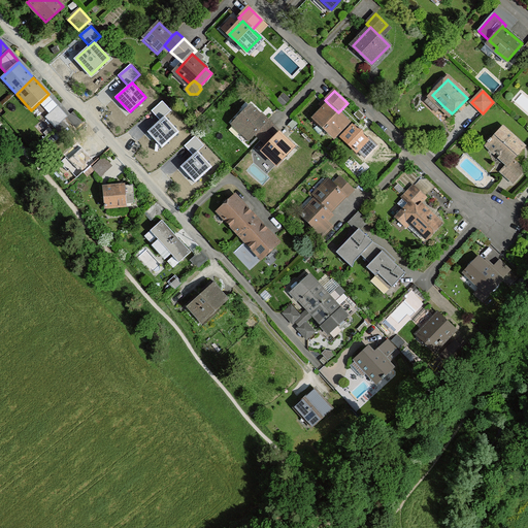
[(443,106),(432,95),(425,101),(436,112),(443,106)]
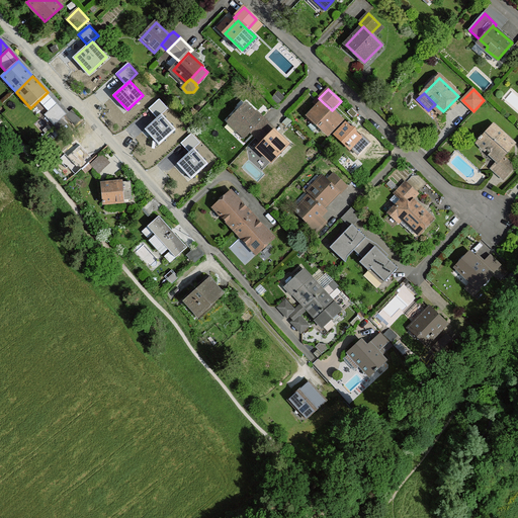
[(168,108),(160,99),(150,108),(158,117),(168,108)]
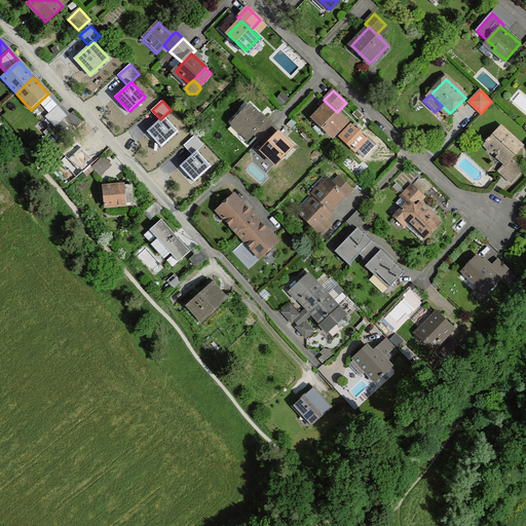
[(328,104),(313,118),(332,136),(346,121),(337,112),(328,104)]
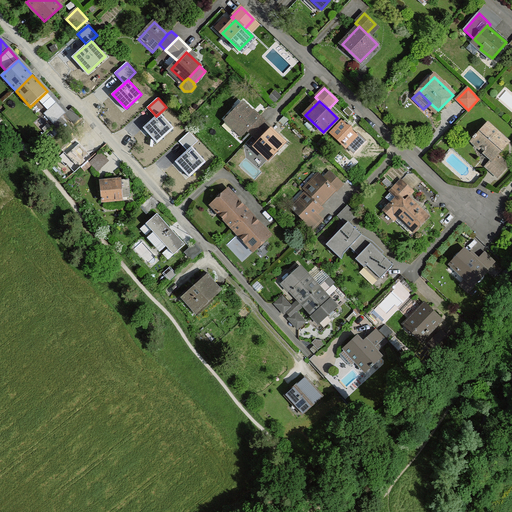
[(66,113),(56,102),(44,114),(54,124),(66,113)]
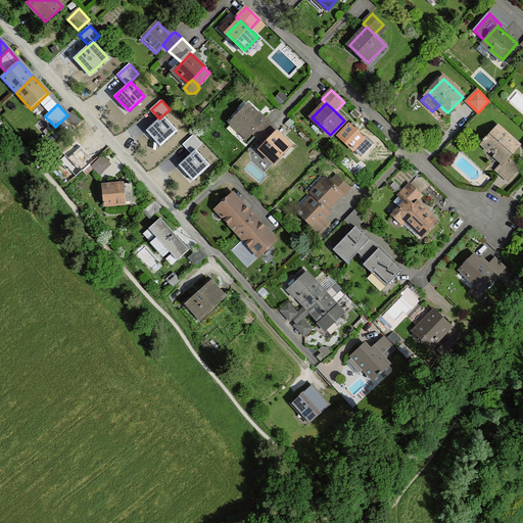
[(248,105),(233,123),(248,137),(252,132),(264,120),(248,105)]
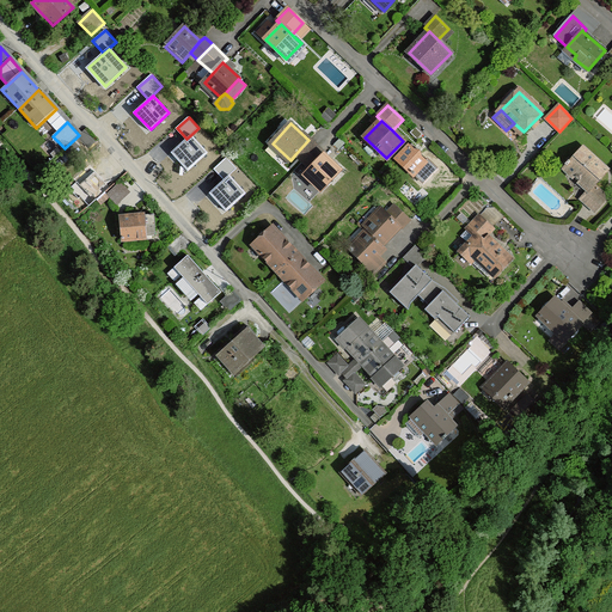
[(83,133),(79,135),(90,148),(96,142),(85,130),(83,133)]
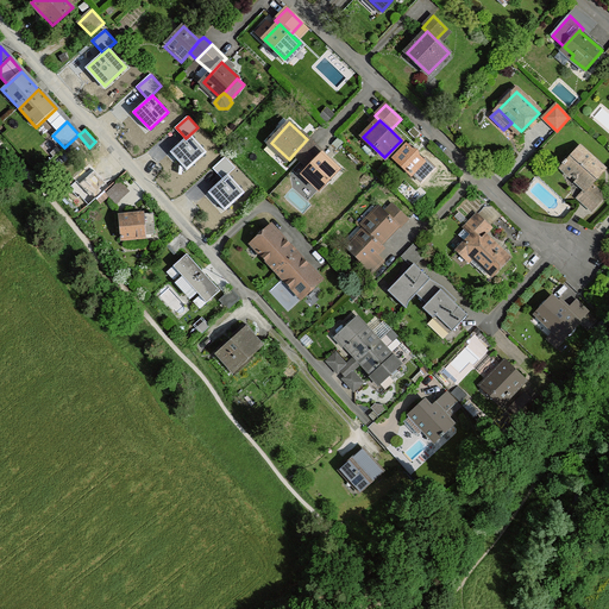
[(206,152),(190,135),(171,151),(188,169),(206,152)]
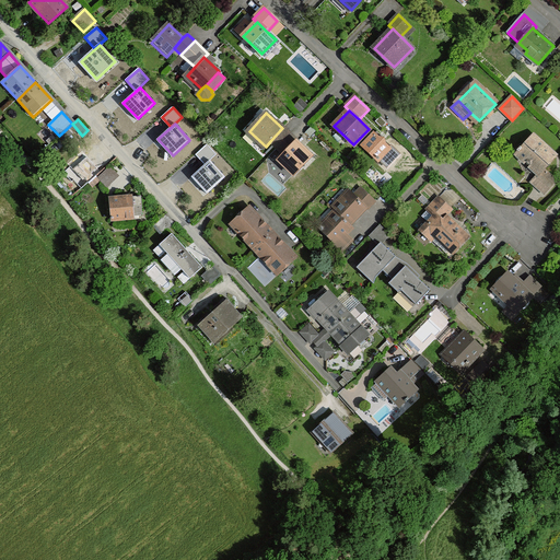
[(284,127),(282,128),(270,141),(277,149),(291,133),(284,127)]
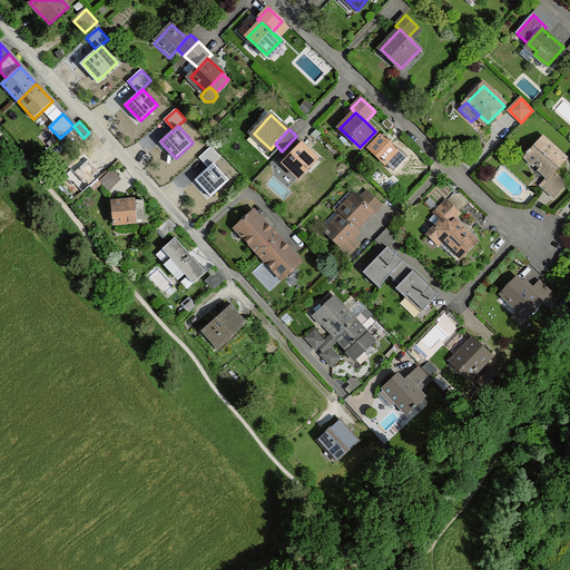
[(305,144),(296,136),(282,151),(290,158),(303,145),(305,144)]
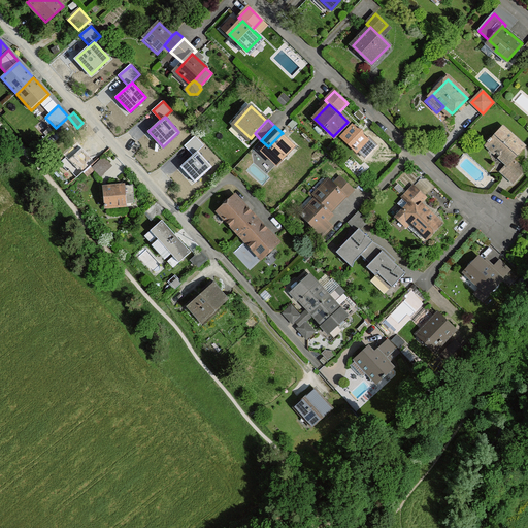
[(367,140),(353,126),(341,137),(357,152),(358,150),(366,141),(367,140)]
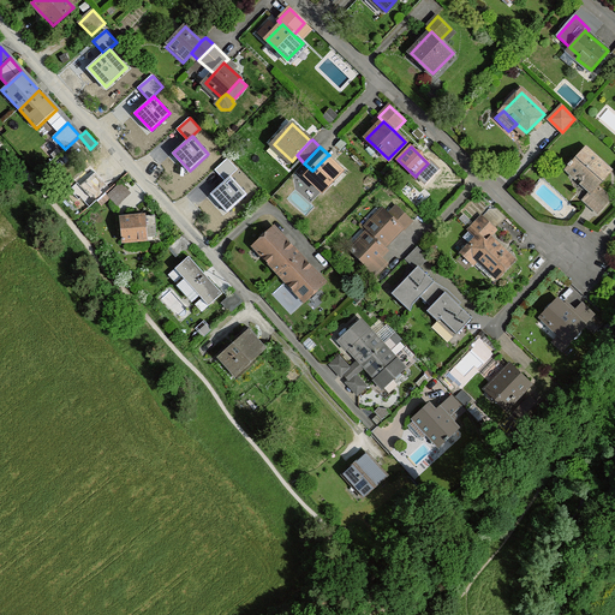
[(610,172),(586,149),(569,168),(593,190),(610,172)]
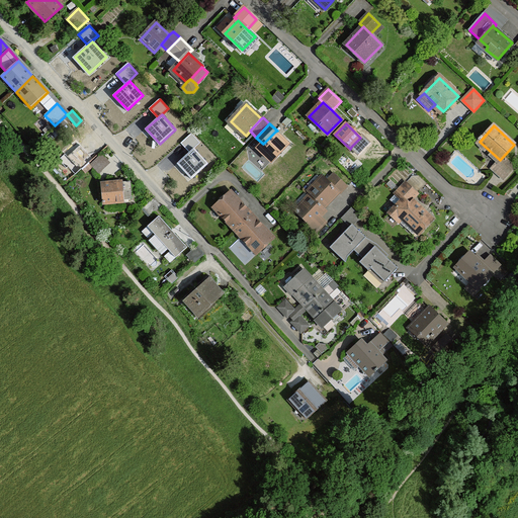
[(288,145),(275,132),(263,144),(259,149),(272,161),(288,145)]
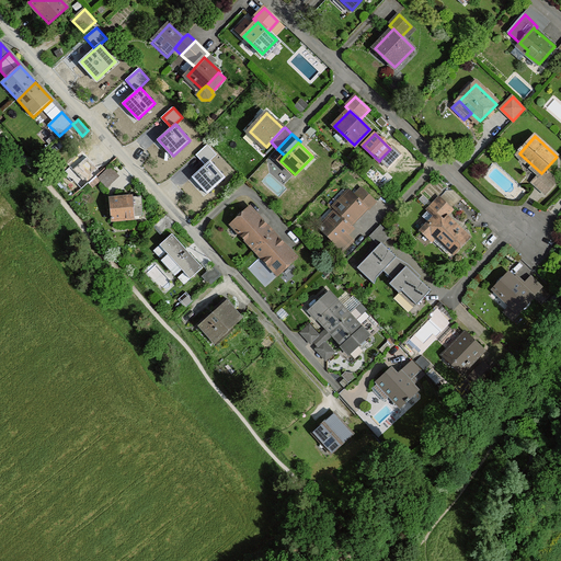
[(216,155),(207,145),(196,155),(205,164),(216,155)]
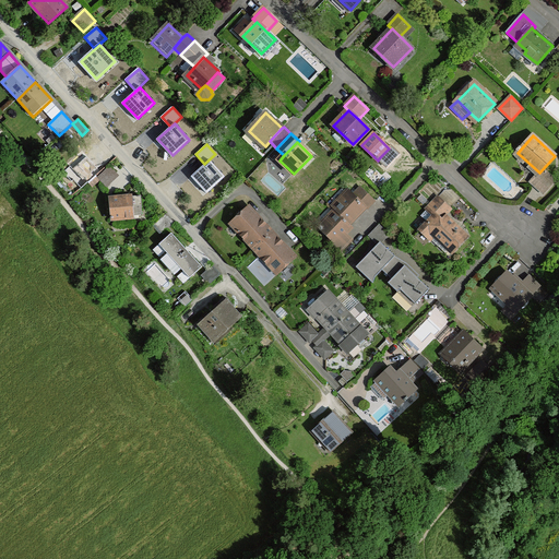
[(394,156),(388,150),(379,158),(385,165),(394,156)]
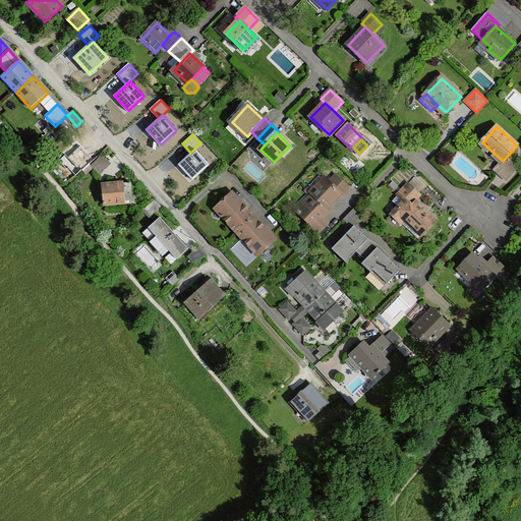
[(91,157),(80,147),(68,158),(73,163),(79,170),(88,163),(90,162),(88,159),(91,157)]
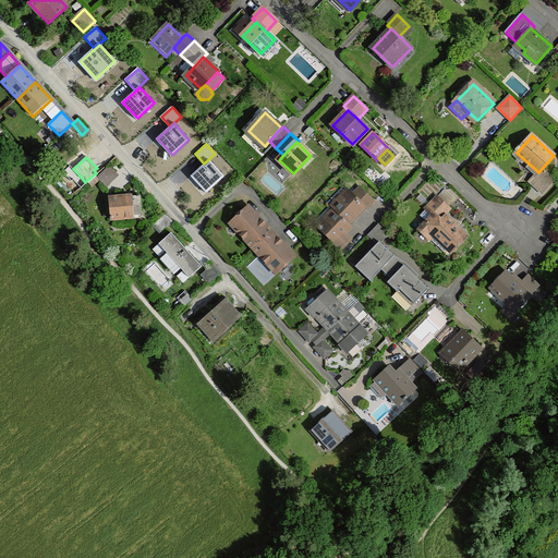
[(223,177),(208,160),(192,176),(206,192),(223,177)]
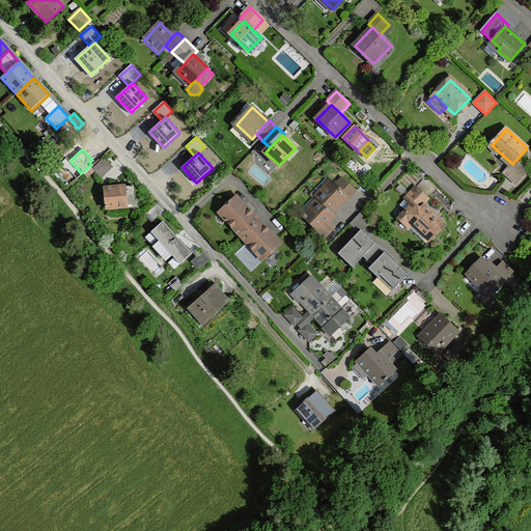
[(113,167),(105,158),(93,169),(102,178),(113,167)]
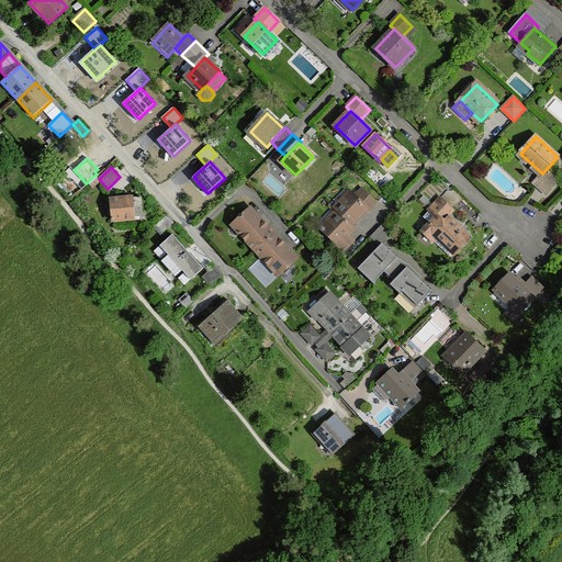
[(559,181),(550,173),(538,187),(547,194),(559,181)]
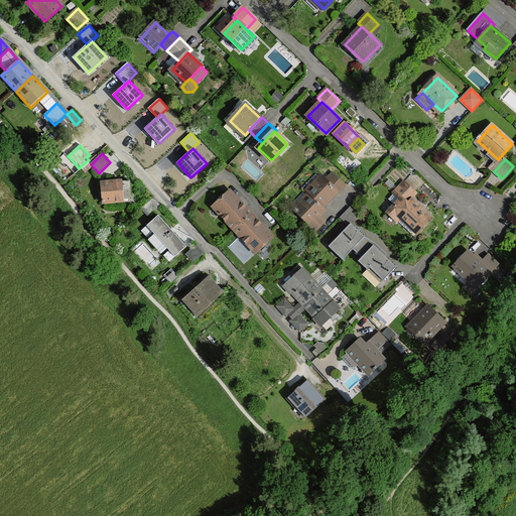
[(88,162),(87,161),(79,168),(73,161),(68,166),(76,174),(82,168),(88,162)]
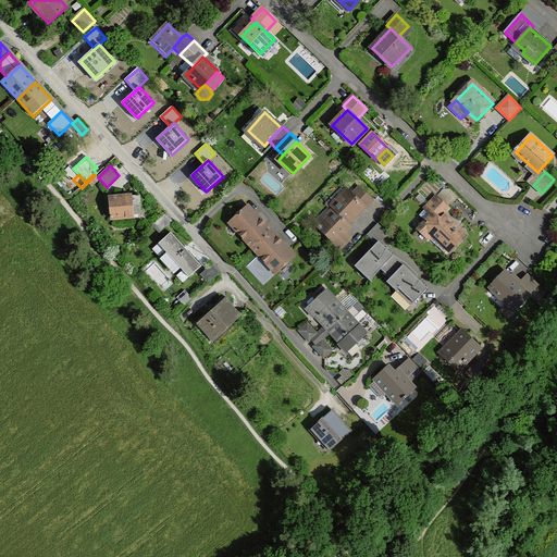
[(99,181),(95,175),(88,182),(91,186),(99,181)]
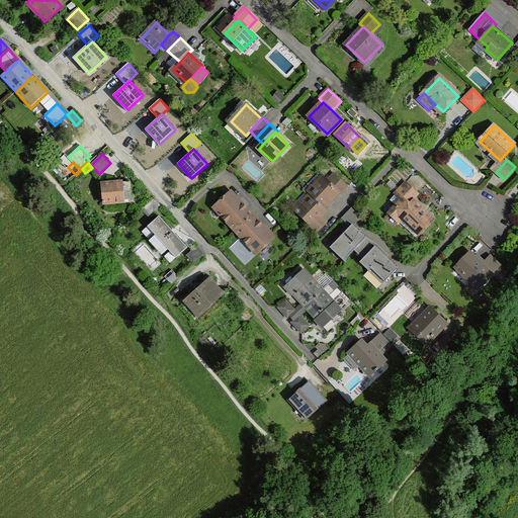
[(335,174),(328,181),(337,191),(340,194),(347,186),(335,174)]
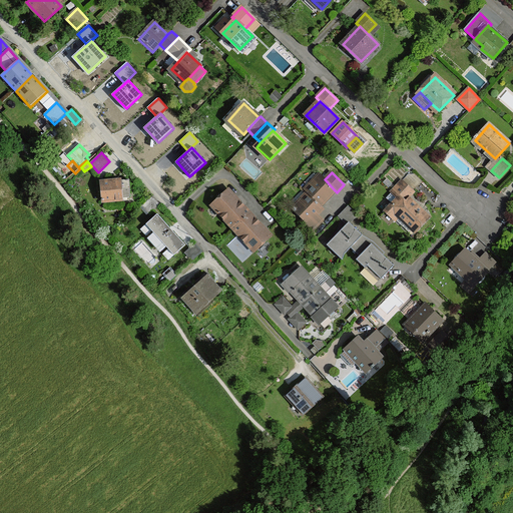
[(334,189),(325,179),(321,176),(307,191),(309,194),(320,204),(334,189)]
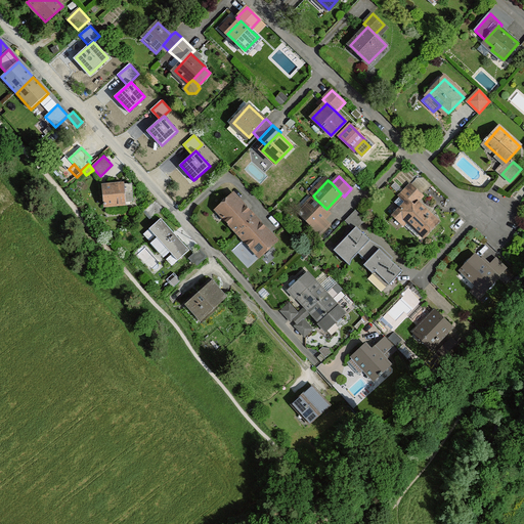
[(180,202),(189,193),(178,181),(169,189),(180,202)]
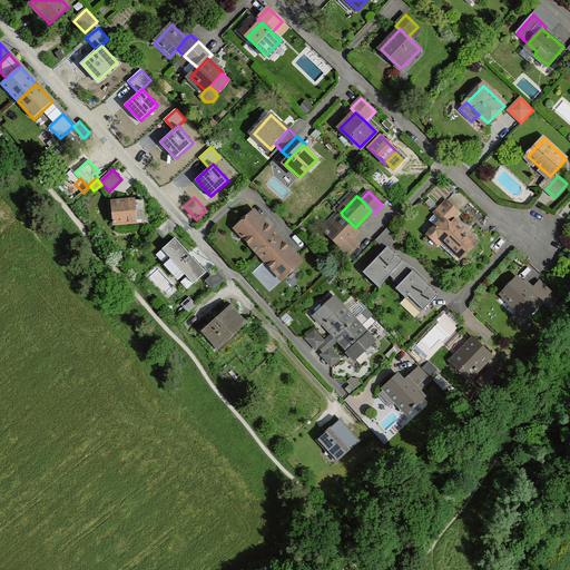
[(134,200),(112,203),(114,224),(136,222),(136,220),(134,200)]
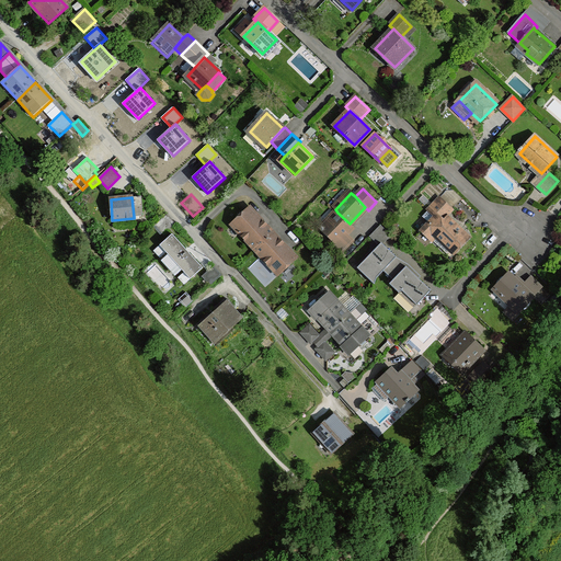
[(141,197),(132,197),(134,217),(141,216),(142,212),(141,197)]
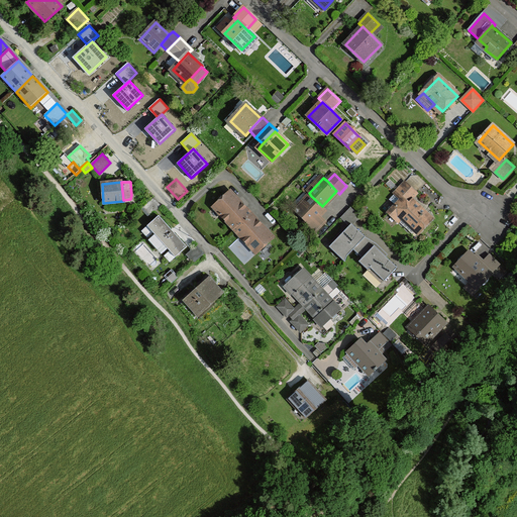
[(423,229),(433,219),(416,202),(411,207),(408,203),(417,194),(405,183),(396,193),(403,199),(390,213),(399,221),(402,218),(416,231),(421,227),(423,229)]
